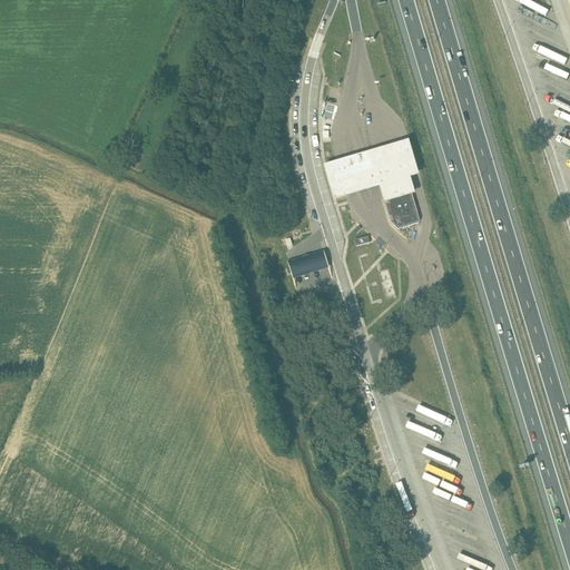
[(569,123),(569,116),(561,114),(559,119),(569,123)]
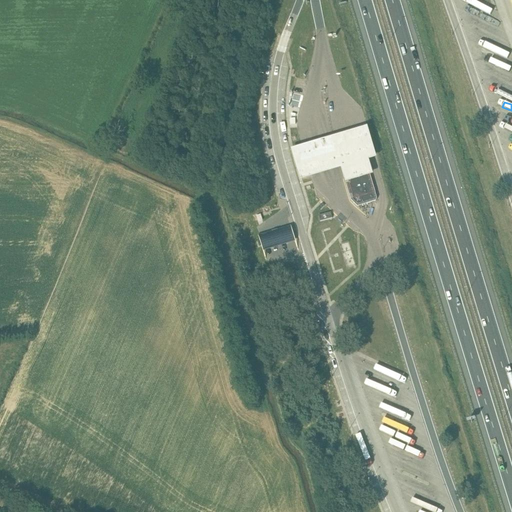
[(376,155),(367,124),(290,146),(300,177),(340,165),(345,181),(348,180),(370,173),(372,172),(368,157),(376,155)]
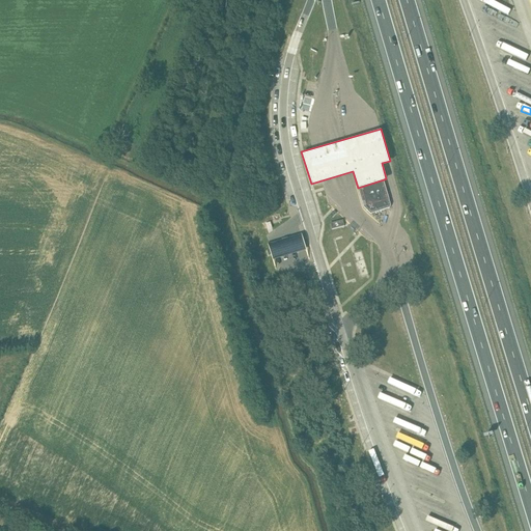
[(370,214),(386,210),(390,208),(391,205),(390,203),(384,182),(384,179),(361,187),(362,189),(359,189),(364,207),(370,214)]
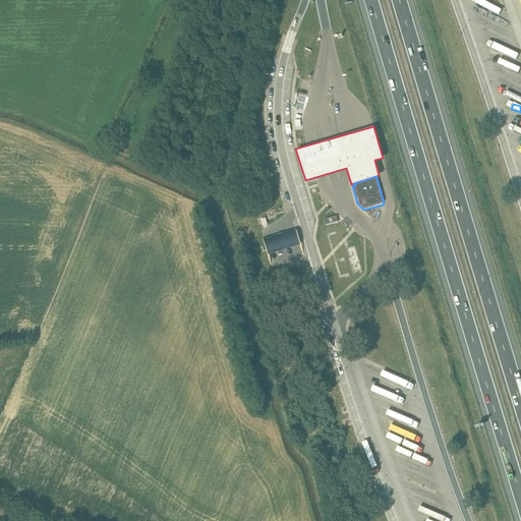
[(337,215),(325,219),(327,225),(339,221),(337,215)]
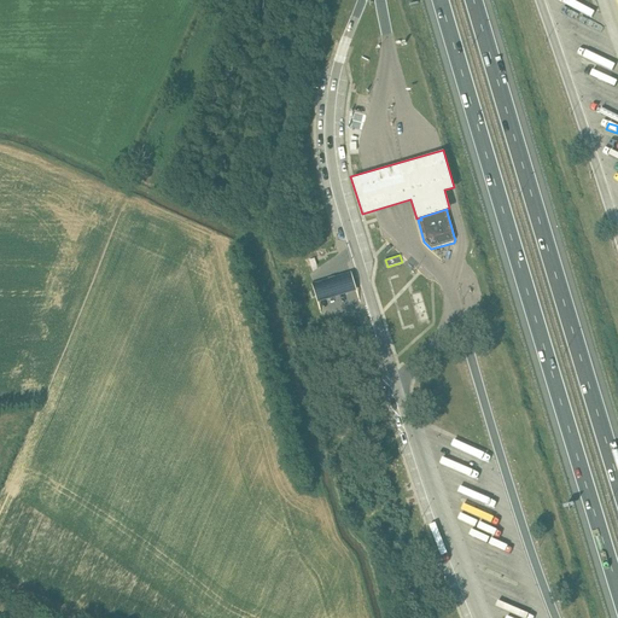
[(351,273),(313,285),(318,302),(356,291),(351,273)]
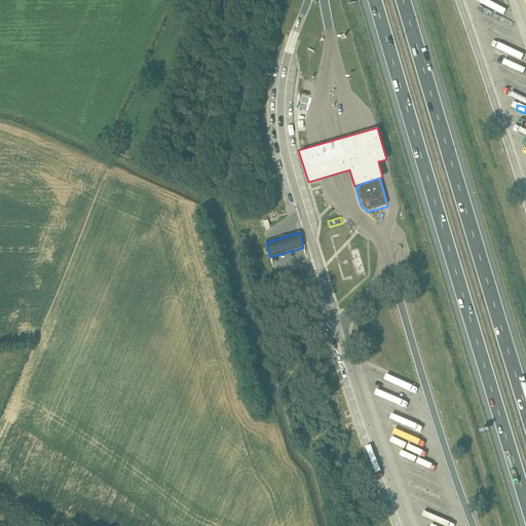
[(418,515),(440,524),(443,519),(420,510),(418,515)]
